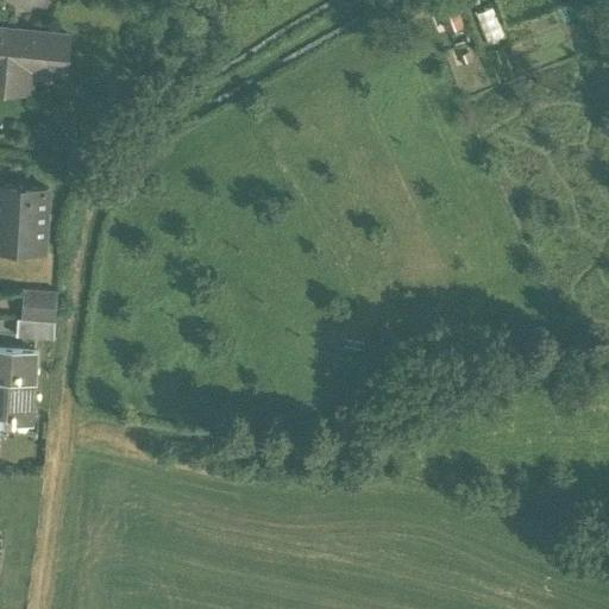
[(69,31),(0,26),(0,82),(31,86),(32,68),(66,70),(69,31)]
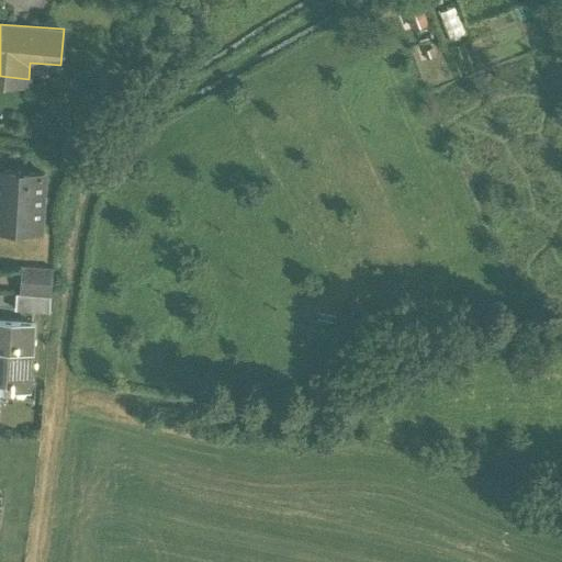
[(44,171),(0,168),(0,226),(40,229),(44,171)]
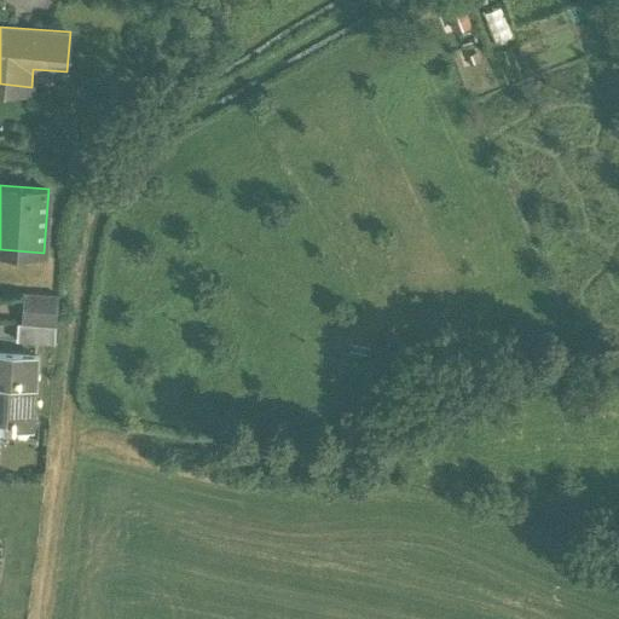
[(58,295),(27,293),(24,324),(56,327),(58,295)]
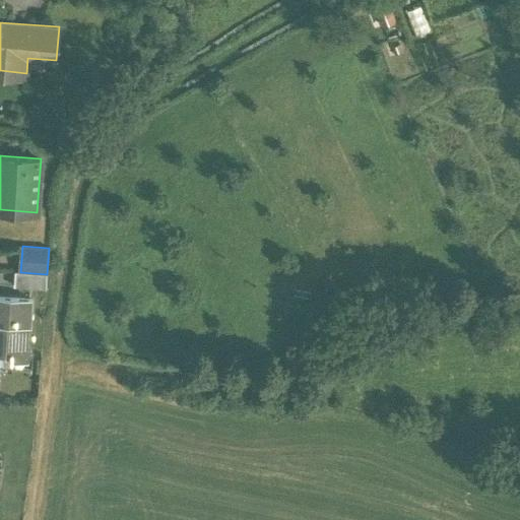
[(20,272),(14,272),(13,287),(46,289),(47,274),(20,272)]
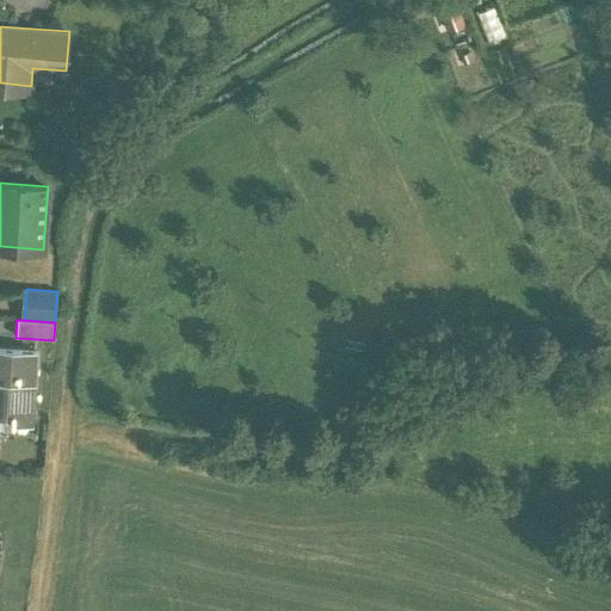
[(36,353),(0,351),(0,418),(11,419),(11,427),(13,427),(14,415),(32,417),(34,386),(35,386),(36,353)]
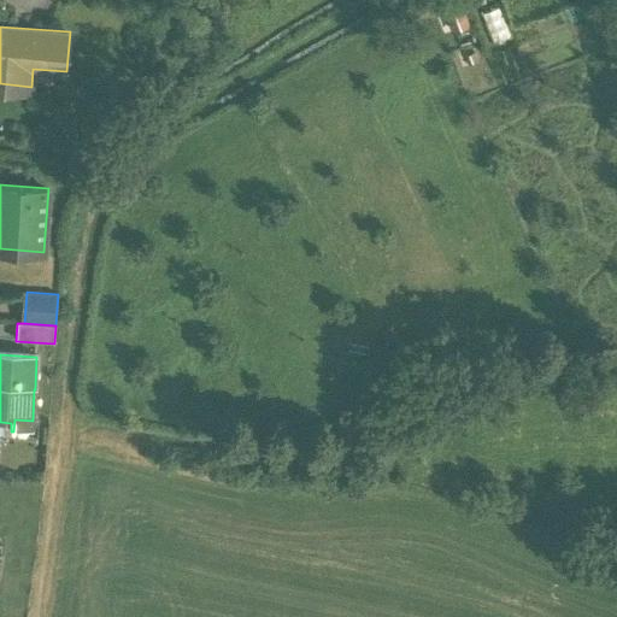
All buildings are outlined.
